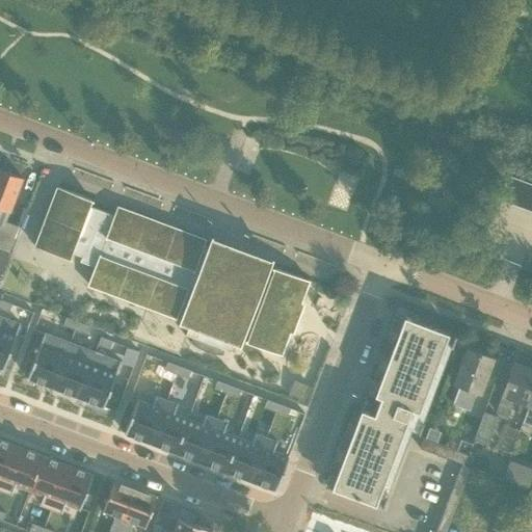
[(0,207),(9,211),(23,178),(0,168),(0,207)]
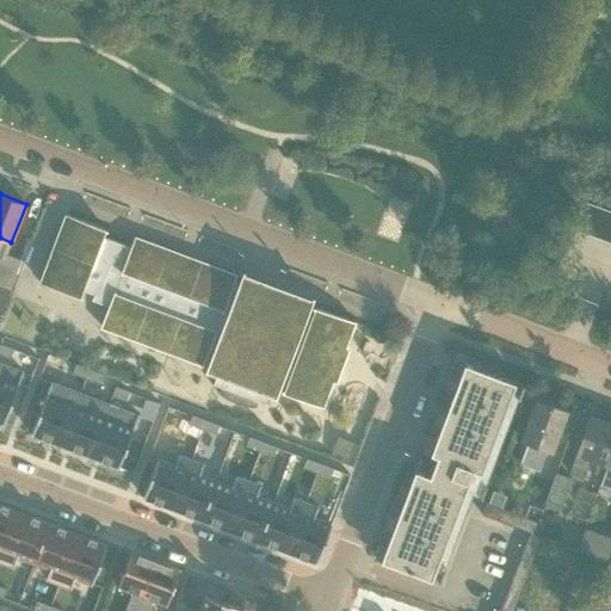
[(610,210),(584,201),(573,229),(610,242),(610,210)]
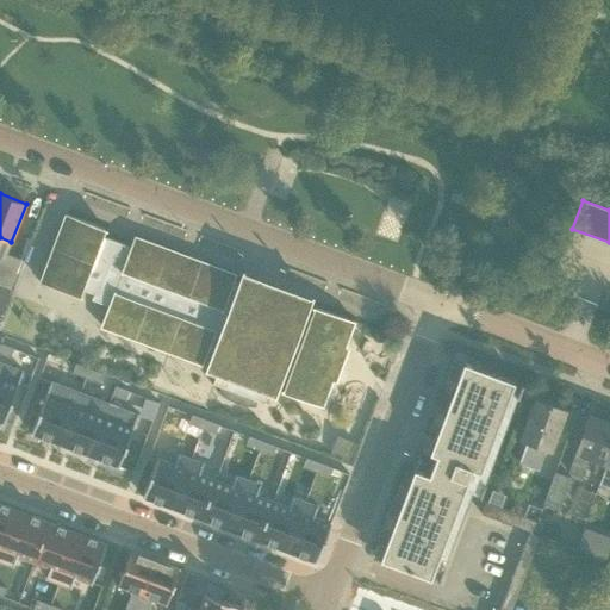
[(103,226),(68,213),(43,282),(78,296),(80,287),(111,299),(101,324),(204,362),(204,360),(219,366),(213,383),(219,385),(217,391),(222,394),(228,398),(231,399),(236,402),(240,403),(246,404),(250,405),(256,405),(259,399),(265,402),(271,385),(286,391),(286,393),(321,406),(353,321),(318,307),(316,313),(272,297),(234,282),(236,277),(134,238),(131,246),(100,235),(103,226)]
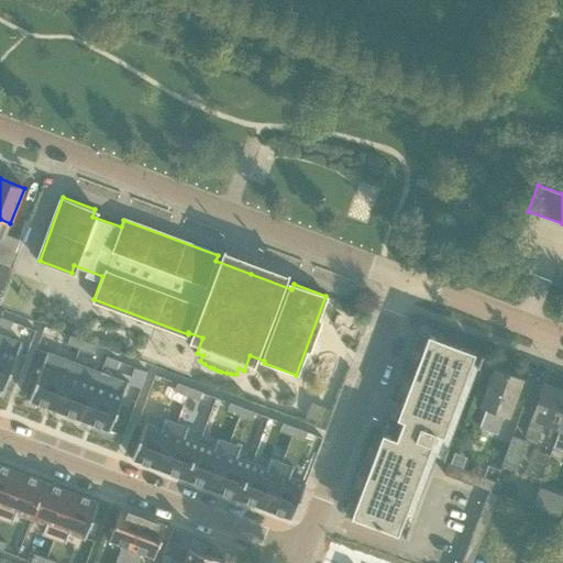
[(0,263),(10,266),(20,240),(6,234),(3,240),(0,239),(0,263)]
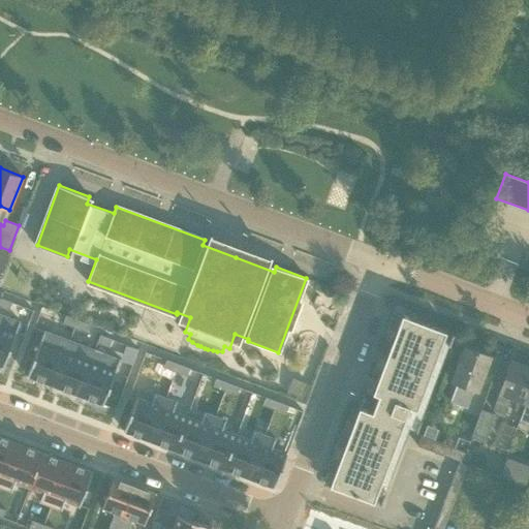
[(0,312),(0,364),(4,366),(22,320),(0,312)]
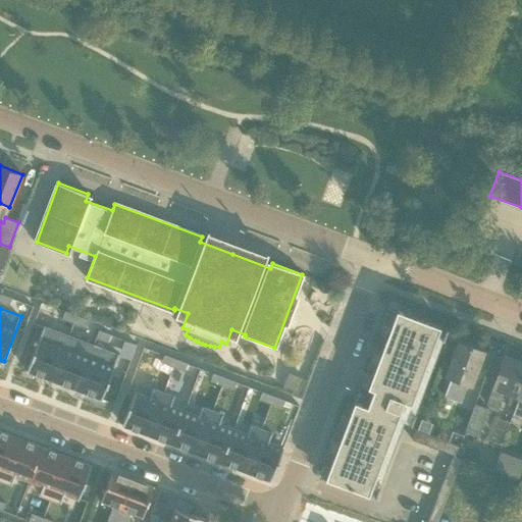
[(411,425),(448,329),(399,311),(399,309),(398,309),(368,387),(361,385),(325,479),(375,499),(404,422),(411,425)]
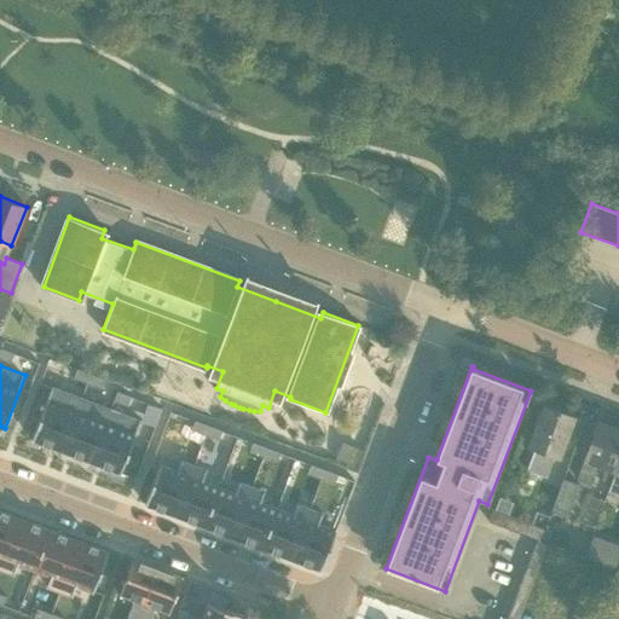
[(45,404),(32,439),(62,450),(82,397),(51,385),(45,404)]
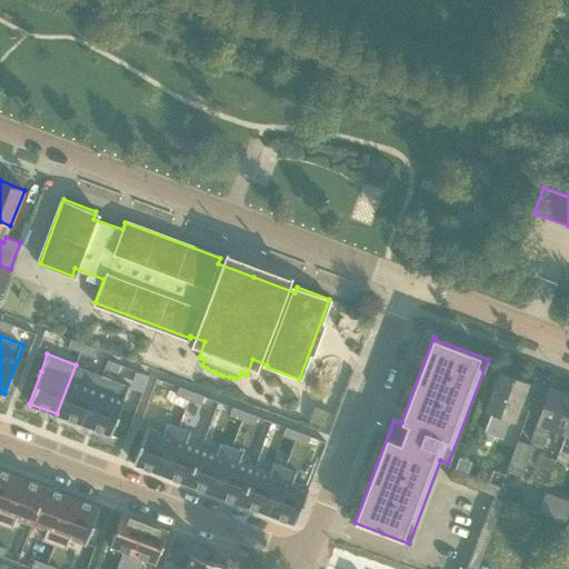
[(76,365),(57,413),(83,423),(102,375),(76,365)]
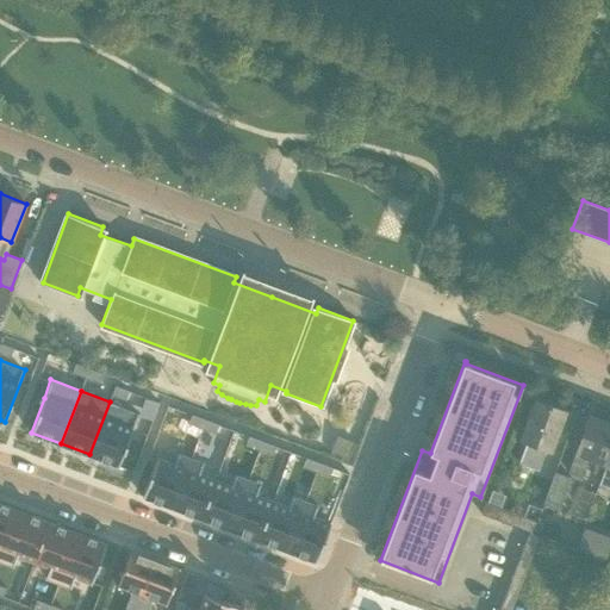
[(565,411),(536,400),(522,439),(527,441),(518,462),(539,470),(547,448),(551,449),(565,411)]
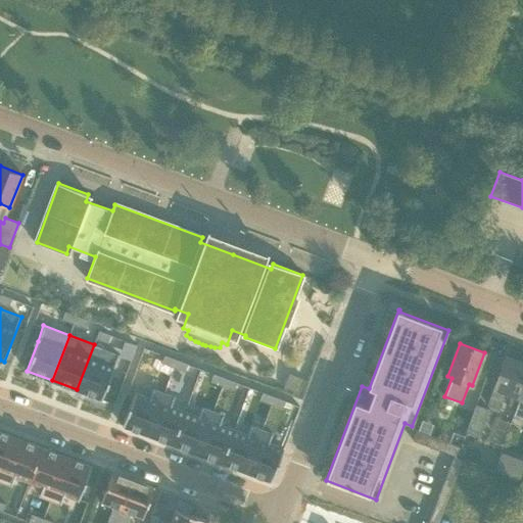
[(94,344),(77,389),(103,399),(120,353),(94,344)]
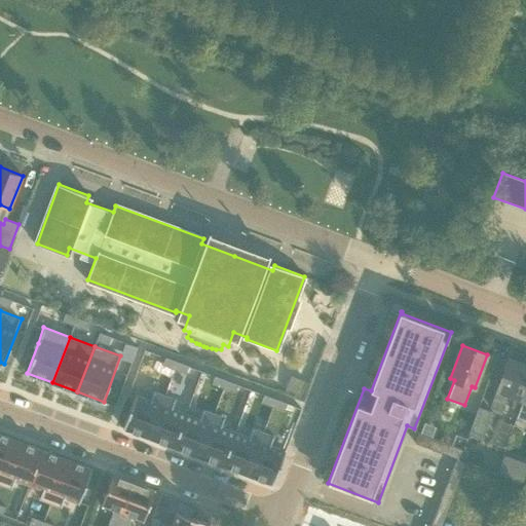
[(509,393),(523,400),(525,391),(525,365),(509,359),(490,407),(501,412),(509,393)]
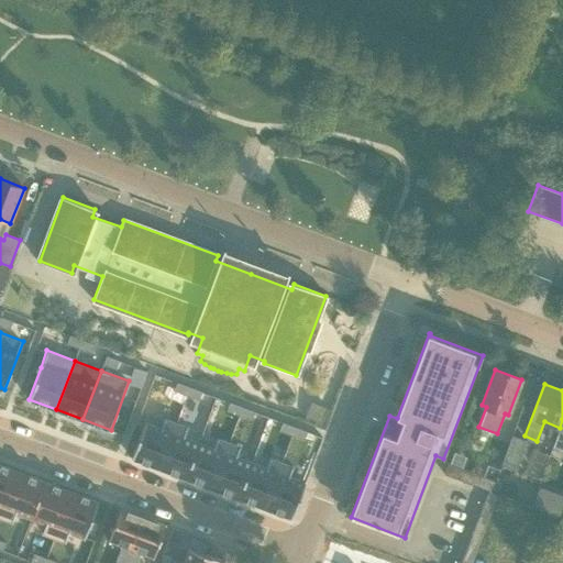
[(327,410),(310,404),(306,416),(322,422),(327,410)]
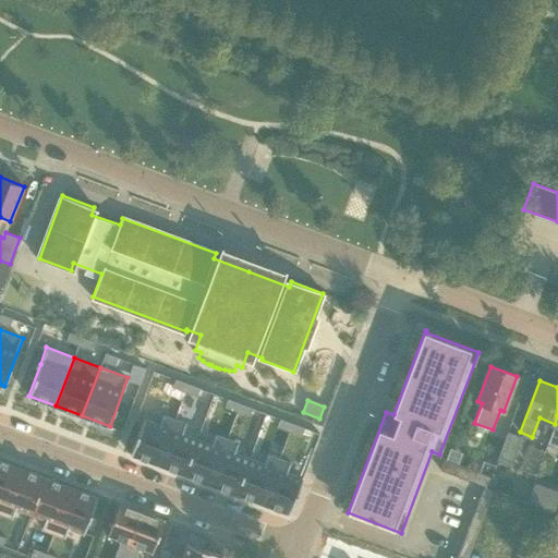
[(557,415),(555,424),(548,443),(557,446),(557,415)]
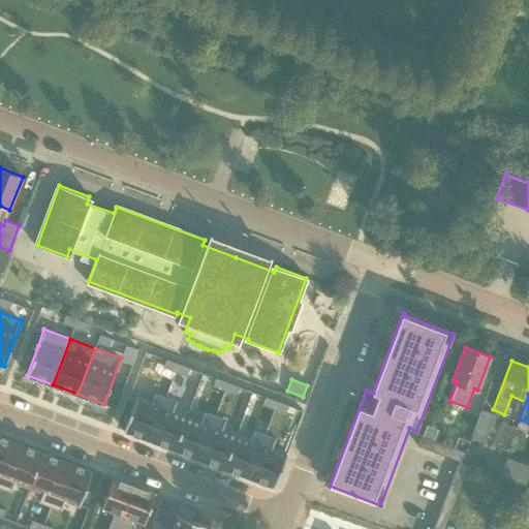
[(135,398),(123,431),(149,440),(164,398),(155,395),(152,403),(135,398)]
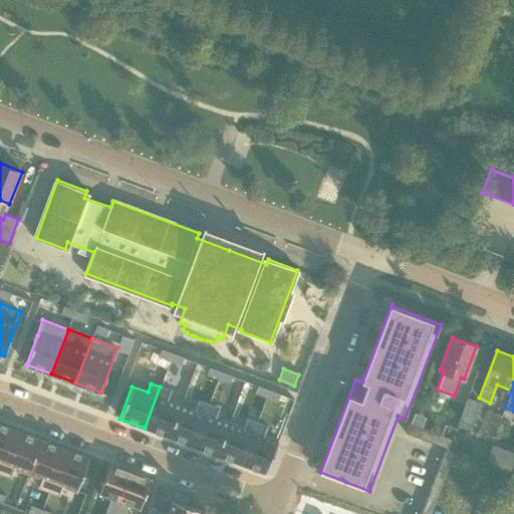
[(160,387),(145,428),(168,437),(169,437),(181,405),(168,400),(171,391),(169,391),(160,387)]
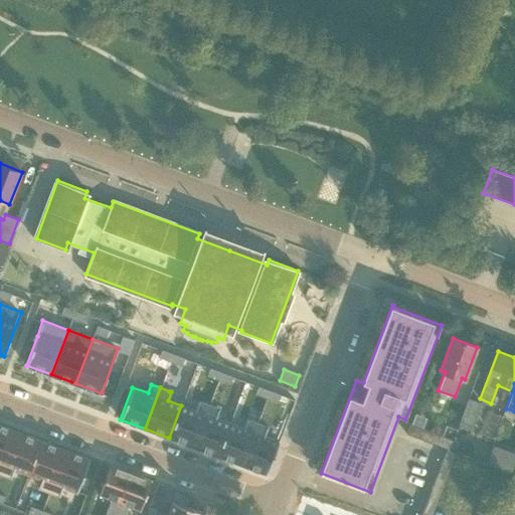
[(482,403),(469,398),(459,425),(472,431),(482,403)]
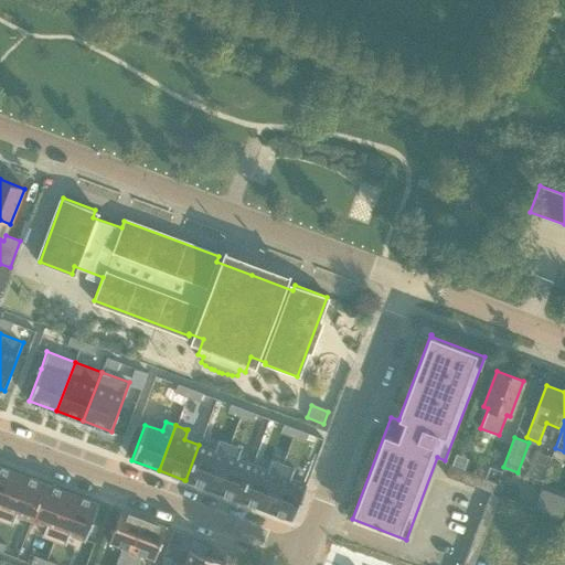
[(199,445),(185,480),(212,490),(228,445),(219,441),(215,450),(199,445)]
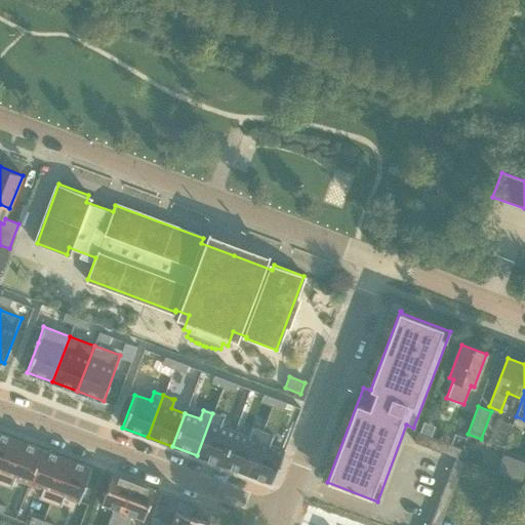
[(212,413),(197,455),(221,465),(223,465),(235,432),(219,426),(224,417),(212,413)]
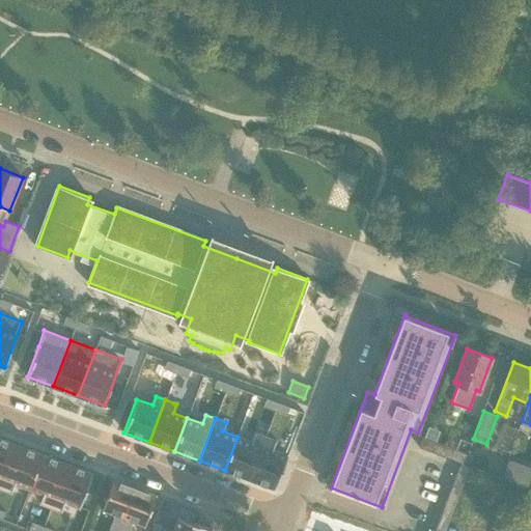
[(238,437),(225,470),(249,479),(250,479),(266,437),(255,432),(252,442),(238,437)]
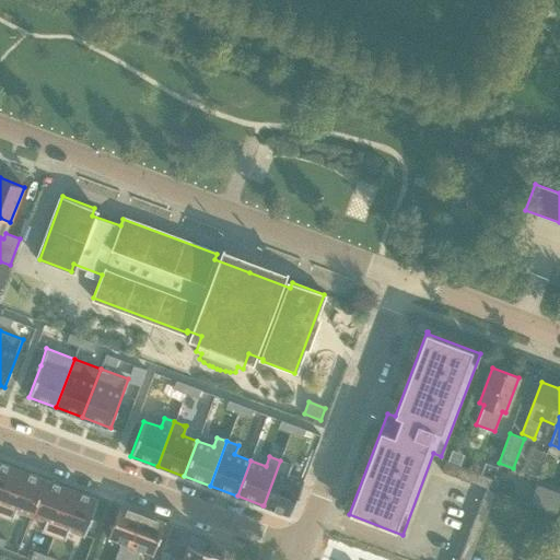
[(0,458),(0,513),(1,514),(20,466),(0,458)]
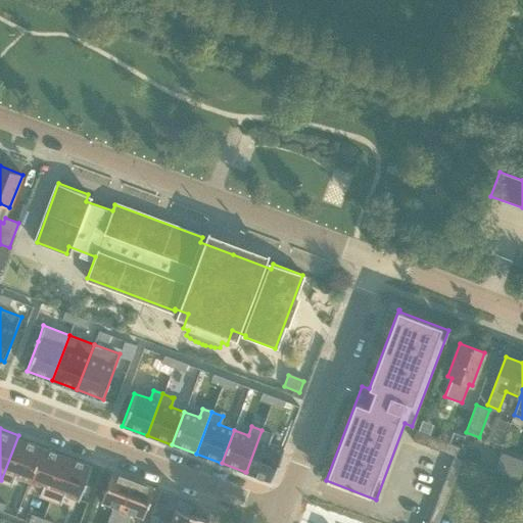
[(262,430),(246,472),(271,481),(282,453),(284,448),(269,442),(272,434),(262,430)]
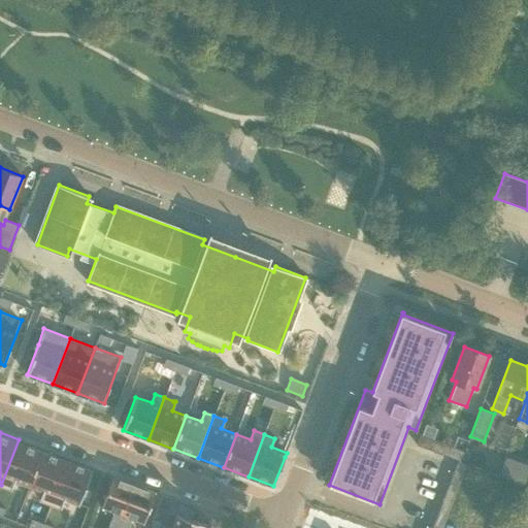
[(452,447),(420,434),(416,444),(458,460),(432,527),(428,526),(426,527),(442,527),(468,463),(461,461),(464,451),(452,447)]
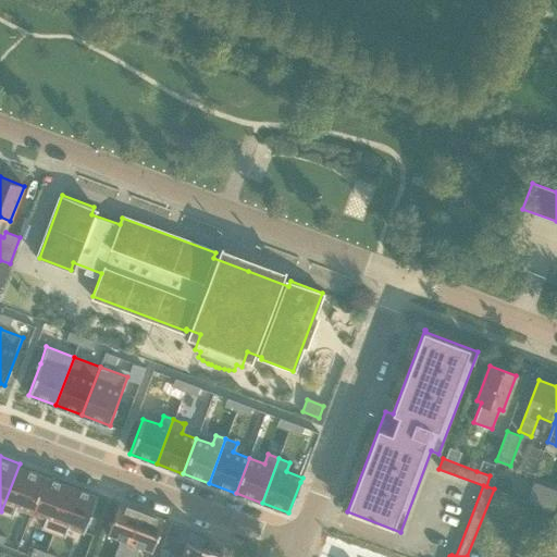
[(20,463),(1,511),(13,516),(17,507),(32,512),(46,473),(20,463)]
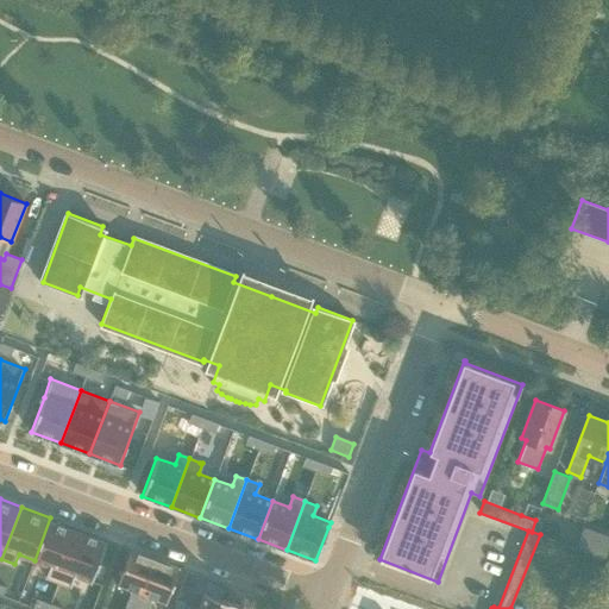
[(50,518),(35,560),(50,566),(45,576),(58,581),(79,528),(50,518)]
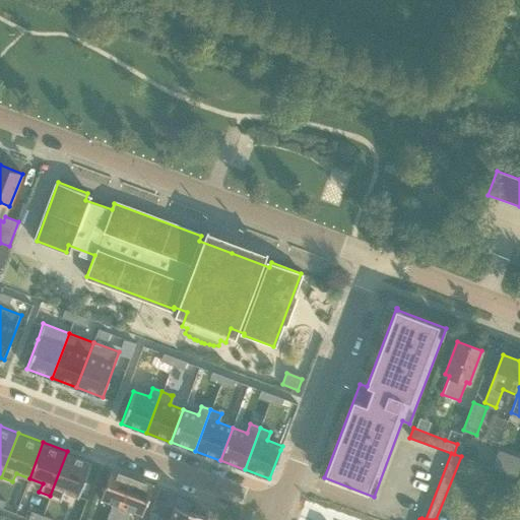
[(443,454),(408,442),(385,503),(419,516),(443,454)]
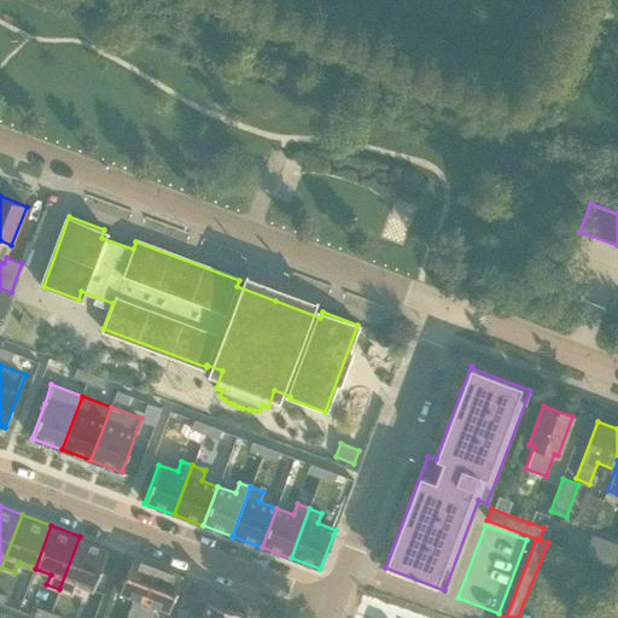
[(80,536),(59,589),(73,594),(76,584),(94,590),(110,548),(110,547),(80,536)]
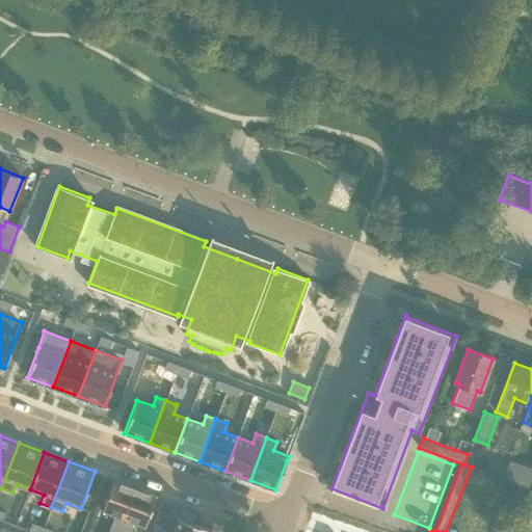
[(530,489),(531,483),(531,469),(525,467),(517,485),(530,489)]
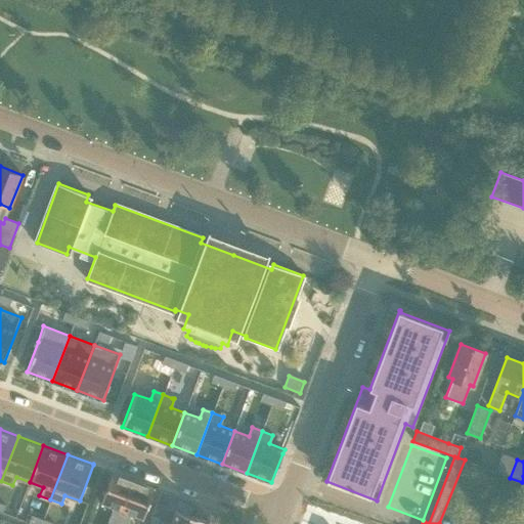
[(117,523),(133,480),(113,473),(101,503),(114,507),(106,523),(117,523)]
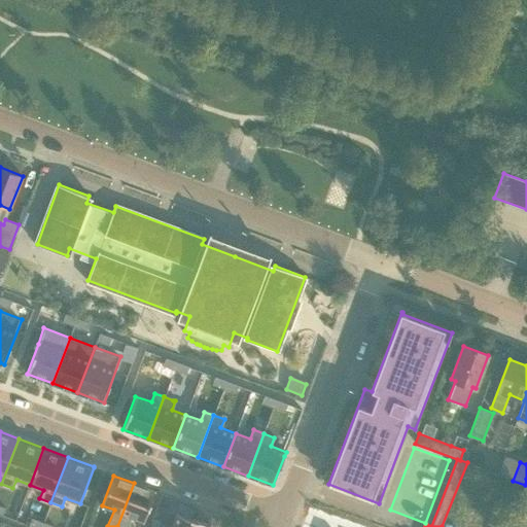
[(155,491),(134,483),(117,526),(127,526),(132,517),(144,521),(155,491)]
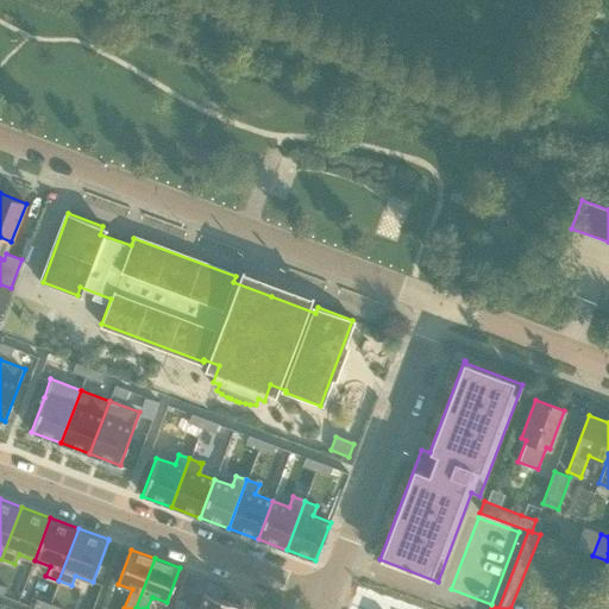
[(196,608),(188,606),(186,608),(242,608),(244,607),(205,592),(198,608),(196,608)]
